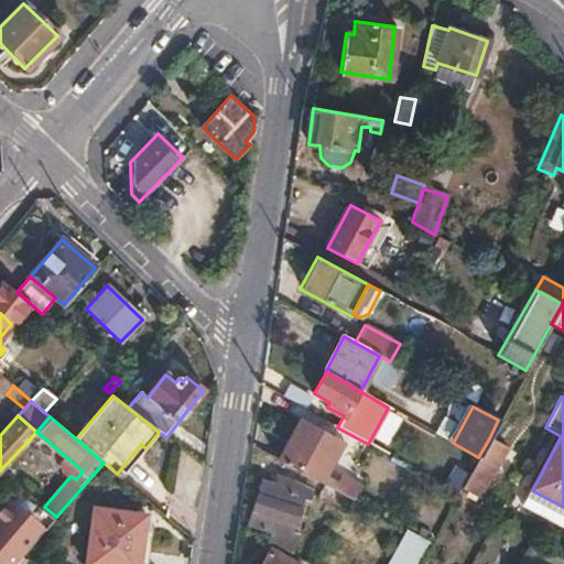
[(301,421),(279,461),(321,484),(325,476),(342,443),(301,421)]
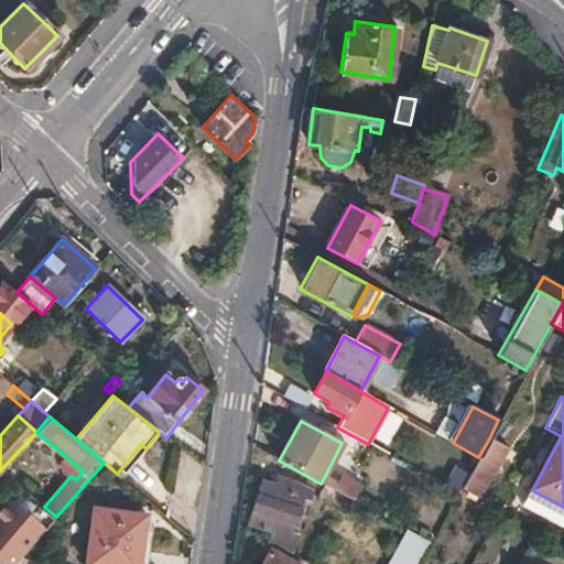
[(468,474),(461,489),(478,498),(484,487),(487,488),(507,448),(489,438),(478,457),(468,474)]
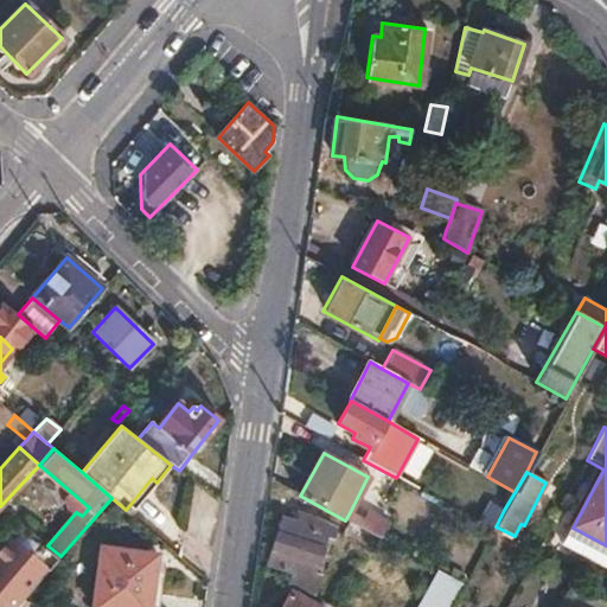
[(350,512),(345,521),(351,523),(376,537),(381,540),(389,524),(369,512),(364,521),(350,512)]
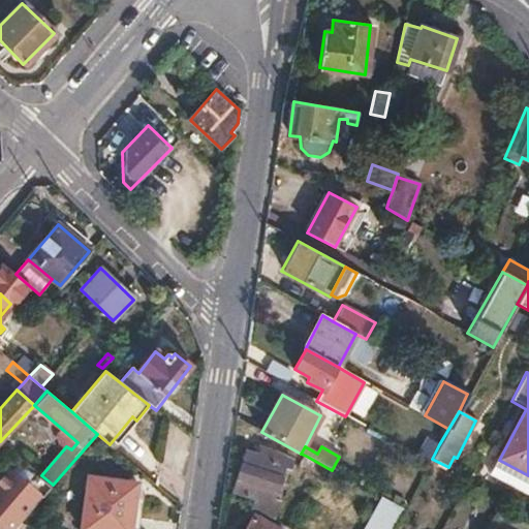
[(246,453),(235,492),(254,498),(252,507),(275,518),(279,502),(275,500),(284,468),(289,469),(291,462),(275,452),(262,448),(259,457),(246,453)]
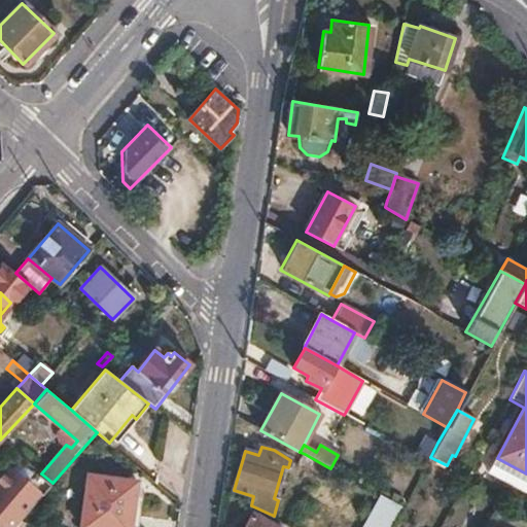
[(326,466),(305,454),(297,467),(319,479),(326,466)]
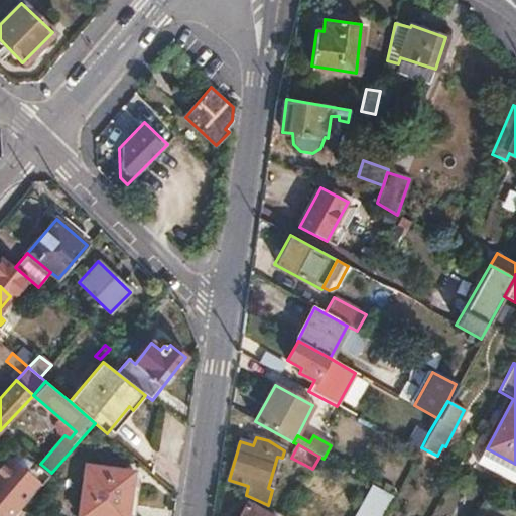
[(0,473),(0,509),(7,515),(13,515),(19,510),(49,476),(36,465),(28,474),(11,460),(0,473)]
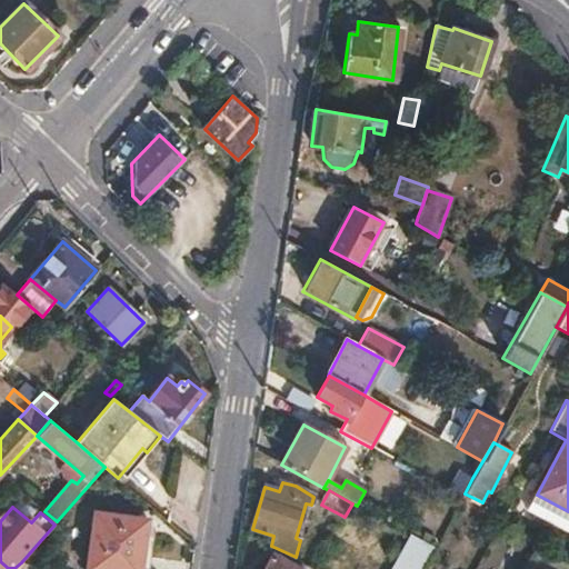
[(96,515),(88,568),(139,568),(147,521),(96,515)]
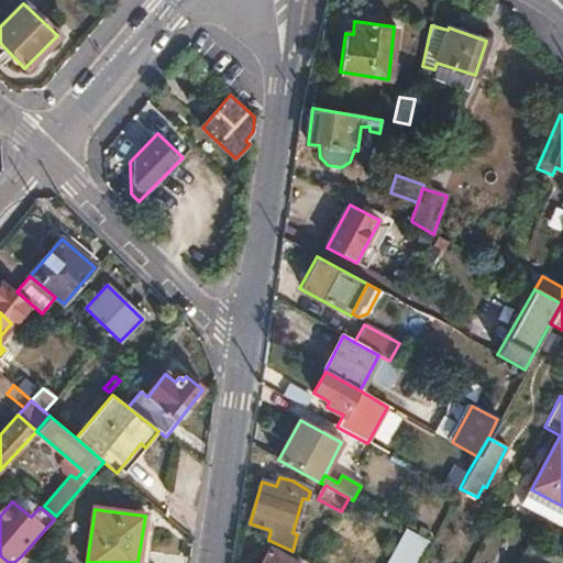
[(295,562),(269,550),(262,562),(295,562)]
